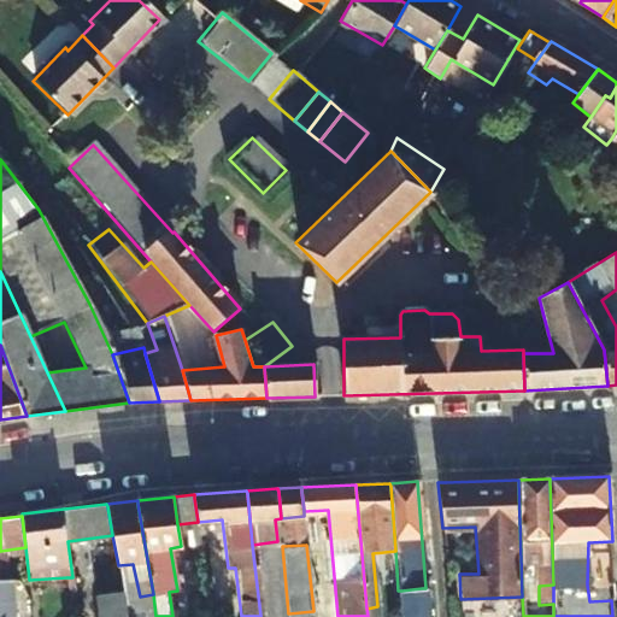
[(0,616),(13,616),(13,579),(0,579),(0,616)]
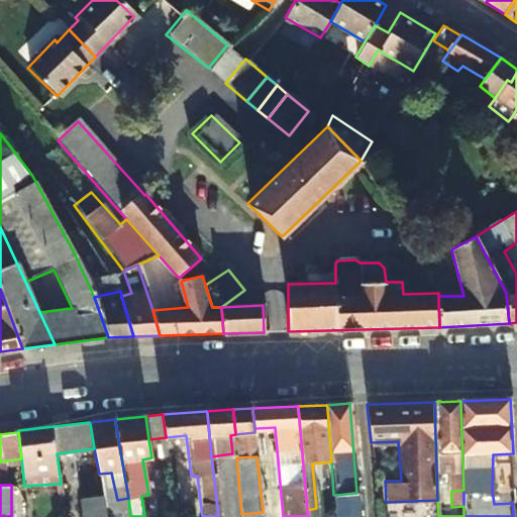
[(514,488),(492,490),(494,504),(512,503),(515,503),(514,488)]
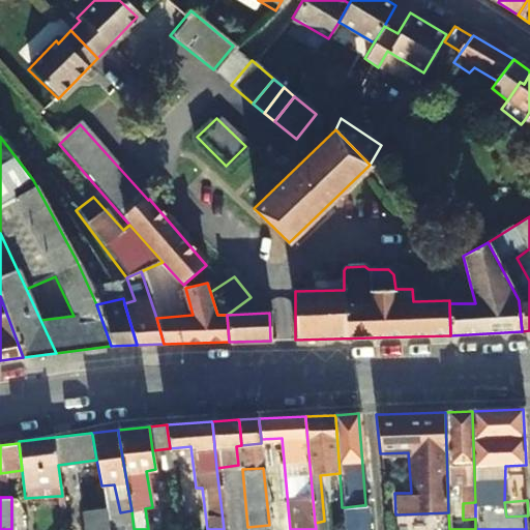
[(342,507),(344,529),(366,529),(365,505),(362,505),(345,507),(342,507)]
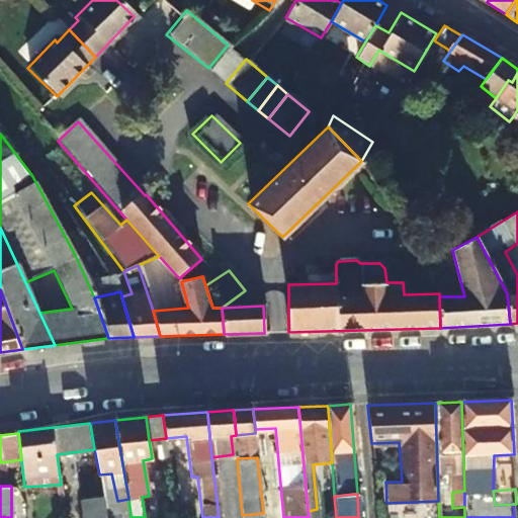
[(106,517),(103,496),(80,501),(82,517),(106,517)]
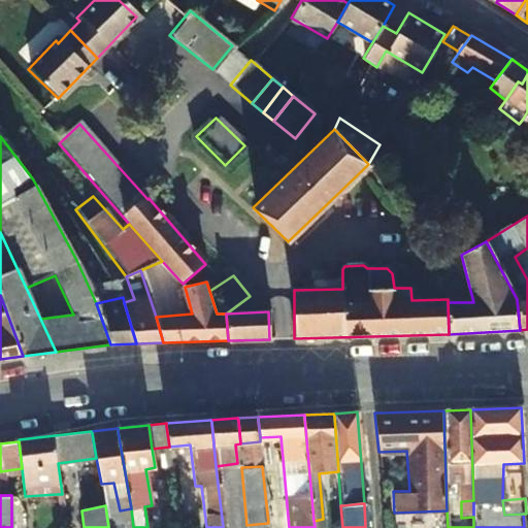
[(242,527),(241,514),(231,515),(232,527),(242,527)]
